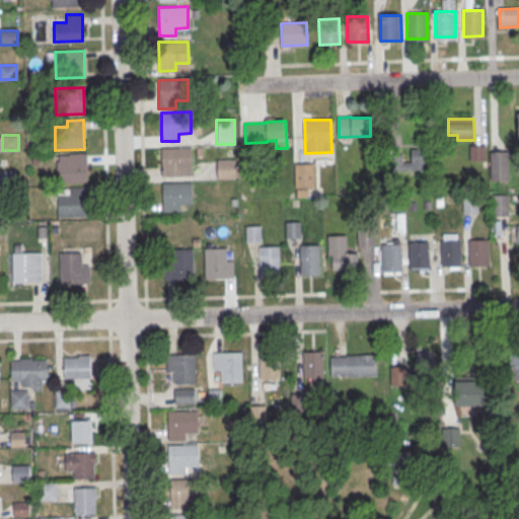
[(472,160),(486,160),(486,145),(472,145),(472,160)]
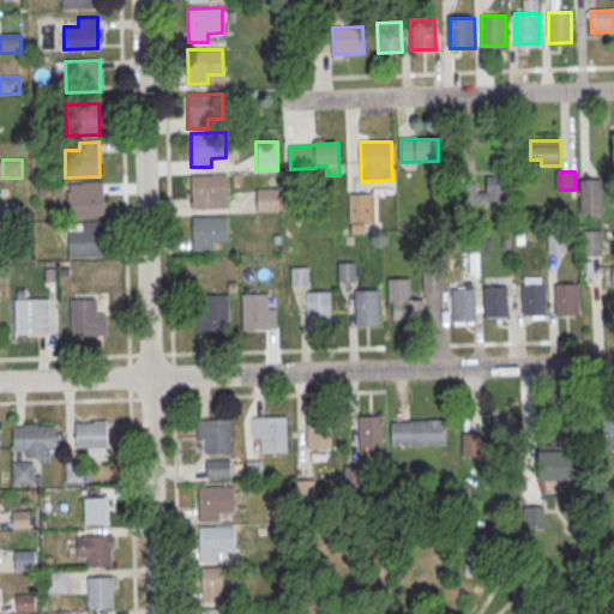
[(190,174),(224,173),(226,198),(210,198),(210,208),(191,208),(190,174)]
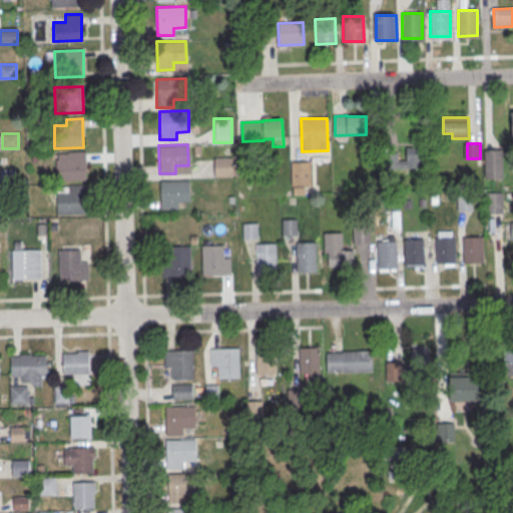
[(407,148),(422,147),(422,168),(384,169),(383,153),(398,153),(399,160),(407,160),(407,148)]
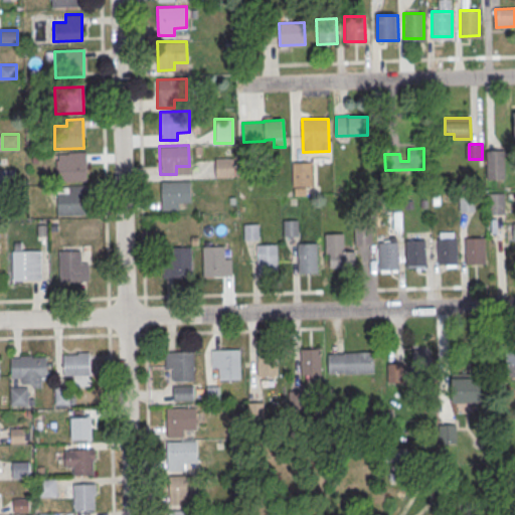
[(487,152),(505,151),(506,179),(488,180),(487,152)]
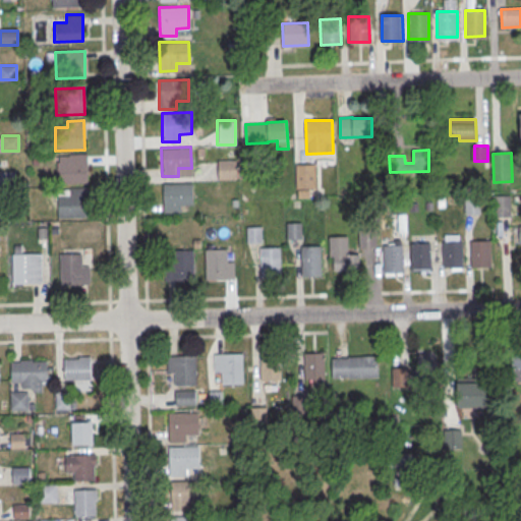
[(89,181),(59,182),(58,157),(88,156),(89,181)]
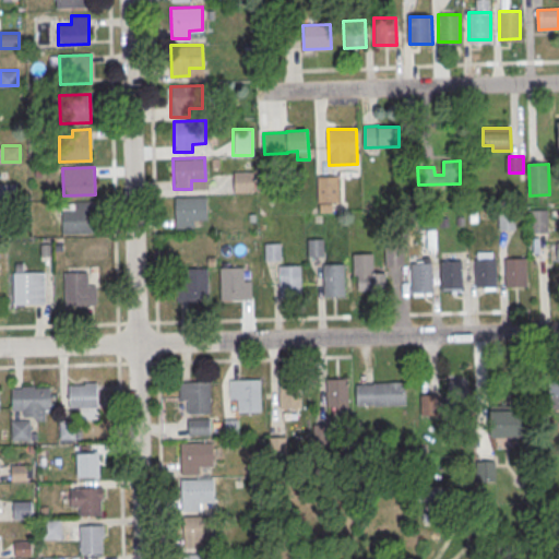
[(234,174),(253,173),(254,193),(235,193),(234,174)]
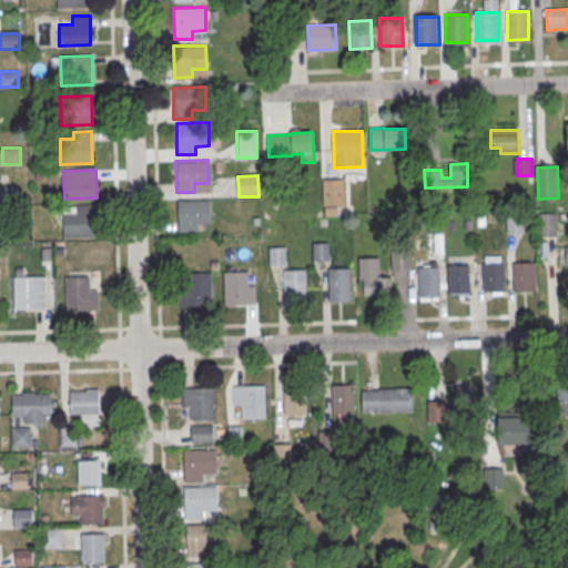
[(323,180),(343,180),(344,200),(324,201),(323,180)]
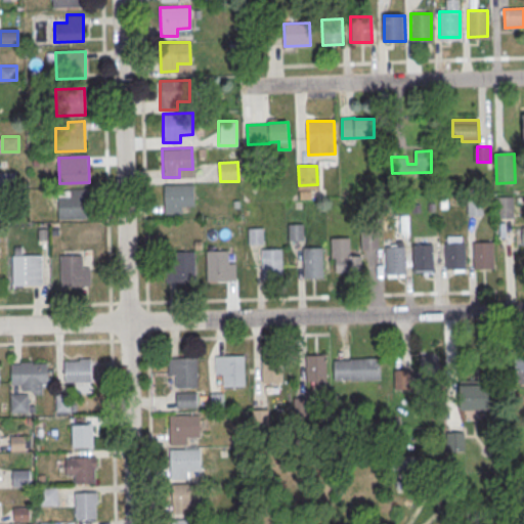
[(0,188),(16,188),(16,172),(0,172),(0,188)]
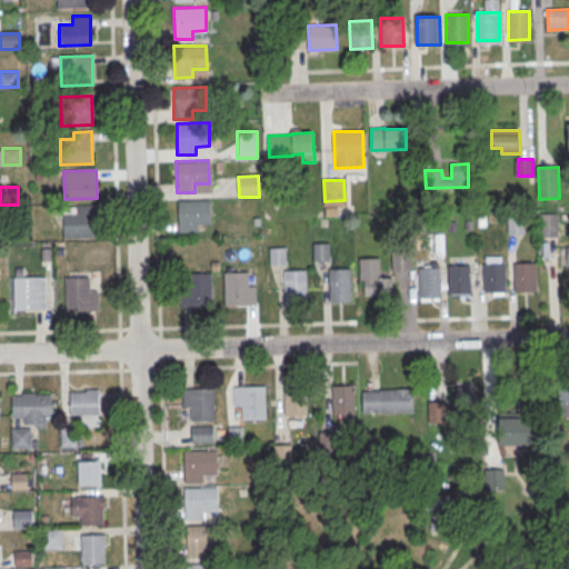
[(177,200),(209,199),(210,222),(196,222),(197,231),(178,231),(177,200)]
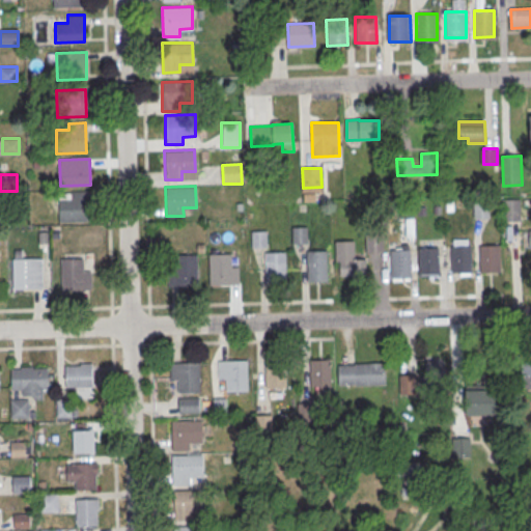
[(89,222),(60,223),(59,197),(88,196),(89,222)]
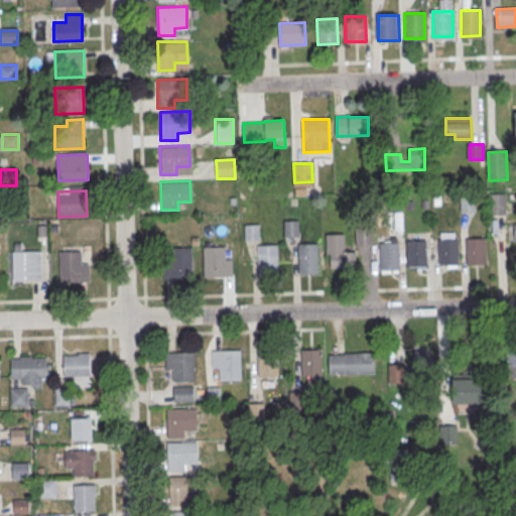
[(387,194),(405,192),(405,212),(387,213),(387,194)]
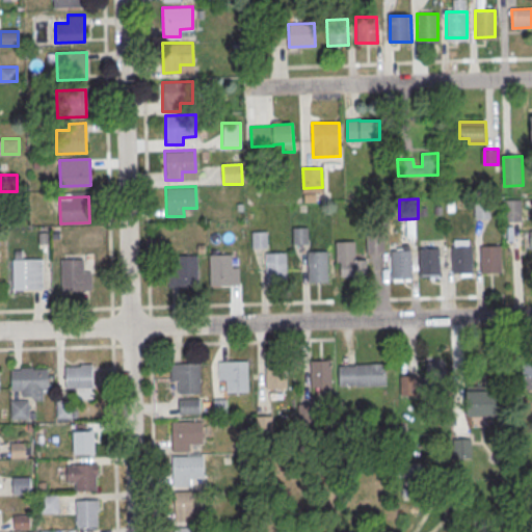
[(503,201),(522,200),(523,221),(504,221),(503,201)]
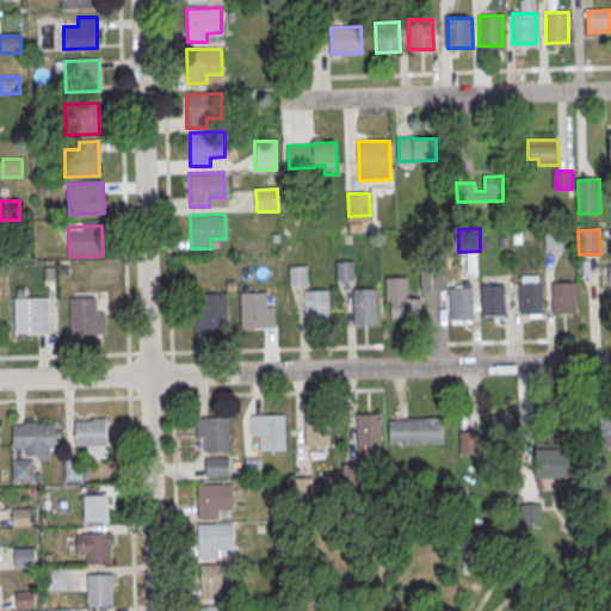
[(544,232),(566,230),(567,253),(545,254),(544,232)]
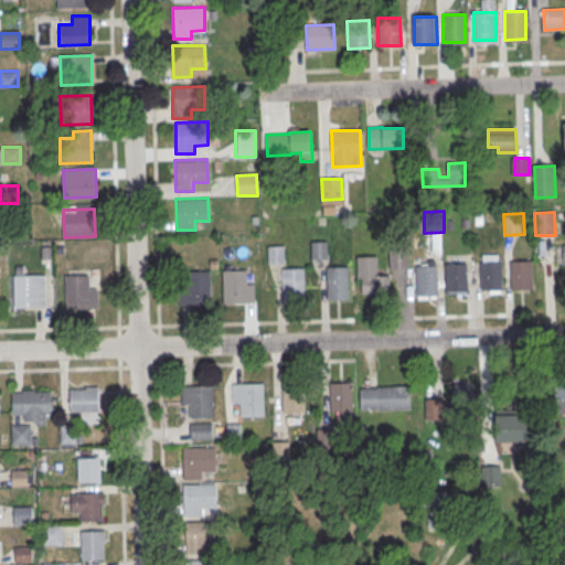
[(311,243),(327,242),(328,259),(311,259),(311,243)]
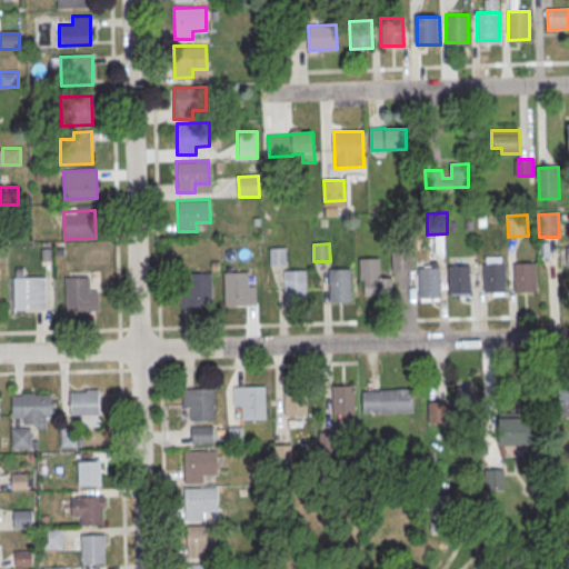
[(270,249),(286,248),(287,266),(270,266),(270,249)]
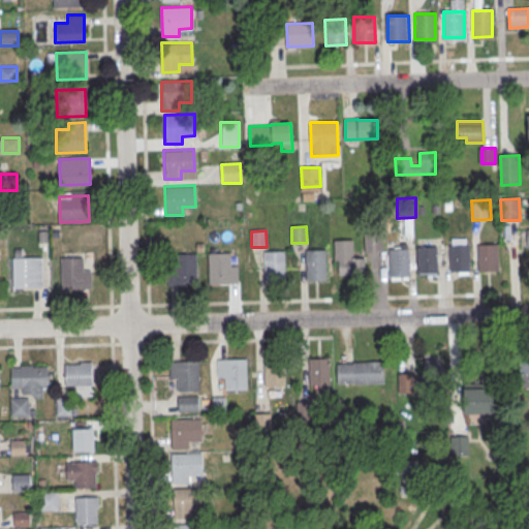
[(364,234),(382,232),(383,252),(365,252),(364,234)]
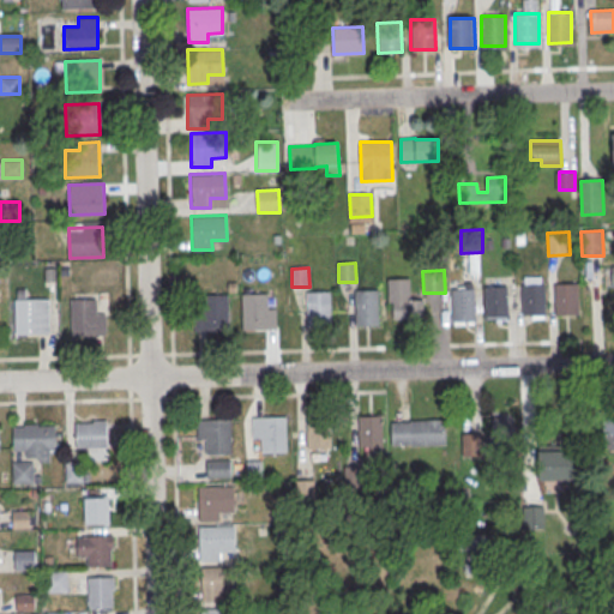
[(423,323),(423,299),(410,299),(410,278),(393,278),(393,323),(423,323)]
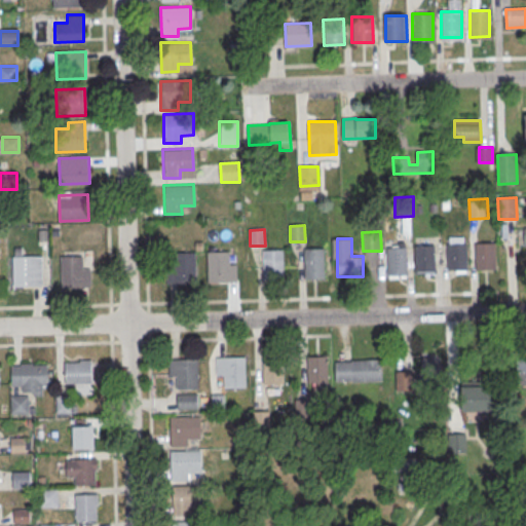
[(476,243),(496,242),(497,270),(477,270),(476,243)]
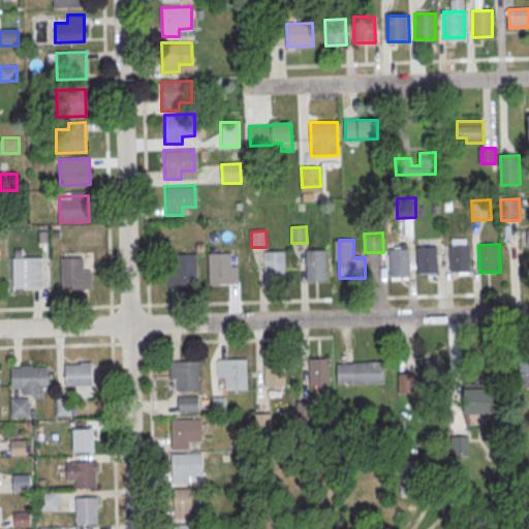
[(449,246),(470,245),(471,273),(450,273),(449,246)]
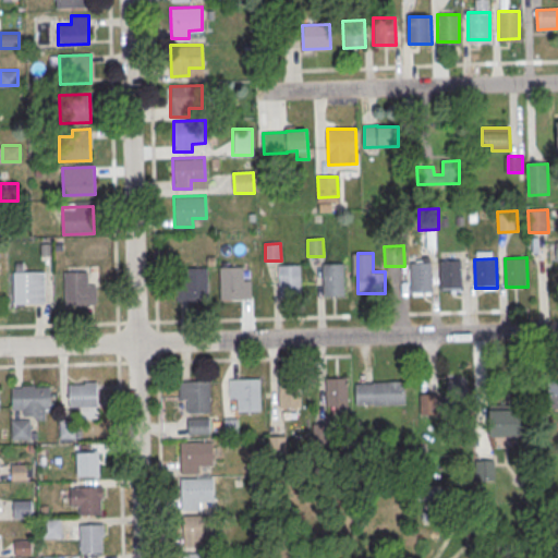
[(440,262),(462,261),(463,290),(441,290),(440,262)]
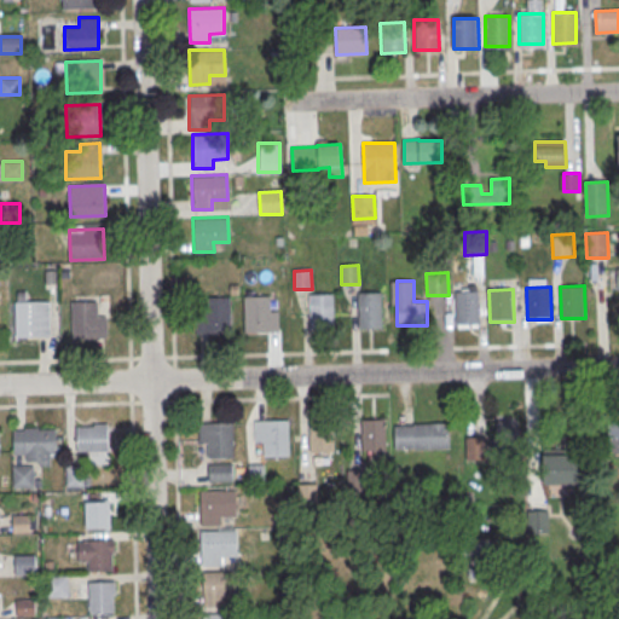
[(455,291),(479,291),(480,323),(456,324),(455,291)]
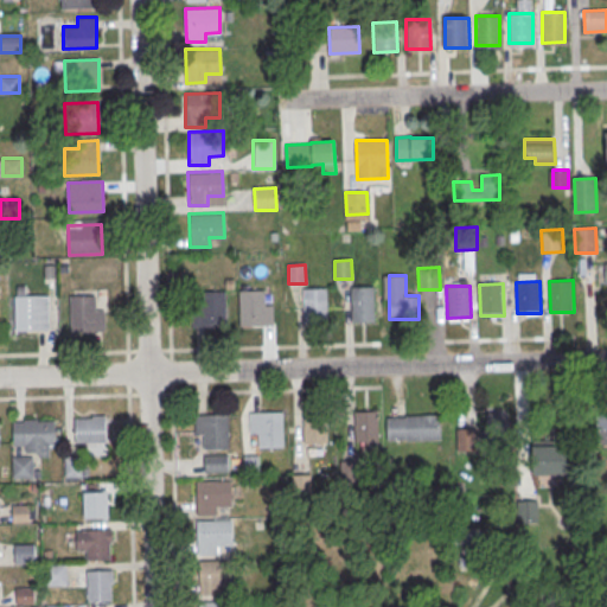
[(304,289),(327,288),(327,319),(315,320),(315,324),(304,324),(304,289)]
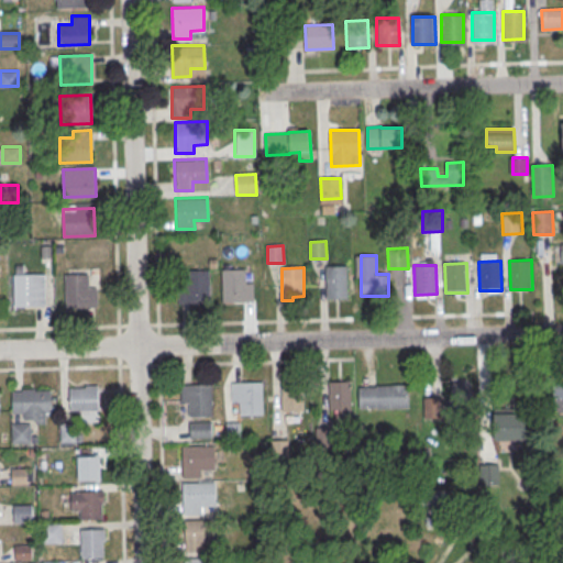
[(326,267),(348,267),(349,296),(327,297),(326,267)]
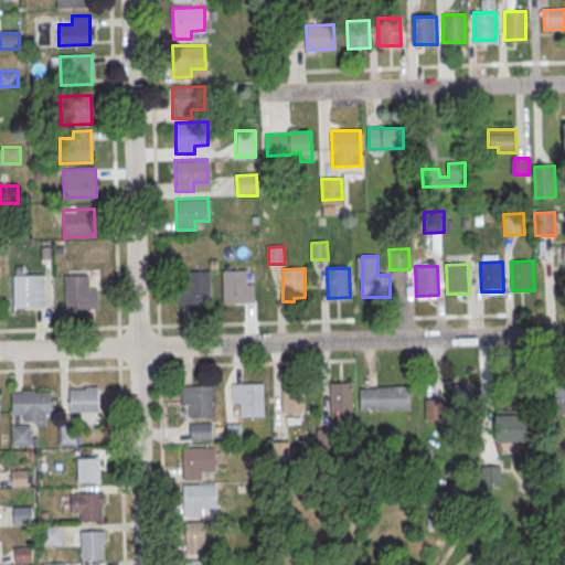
[(223,272),(246,270),(247,284),(254,284),(255,304),(224,305),(223,272)]
